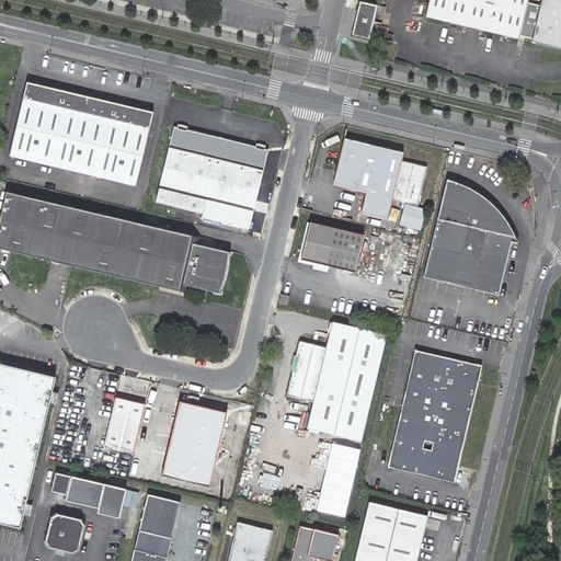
[(527,0),(428,0),(425,20),(518,42),(519,38),(531,42),(530,45),(560,53),(560,0),(541,0),(540,7),(527,3),(527,0)]
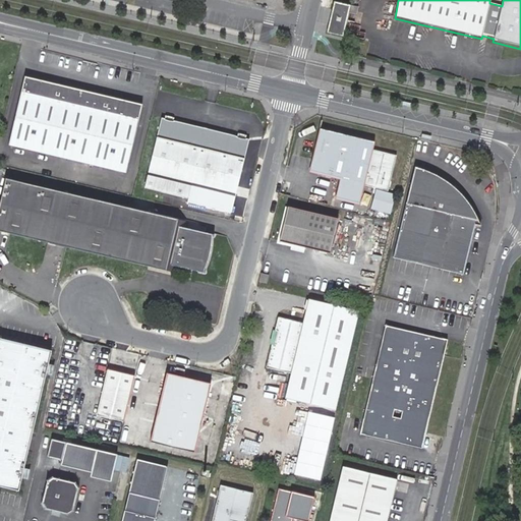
[(349,15),(351,8),(334,4),(327,36),(343,39),(349,15)]
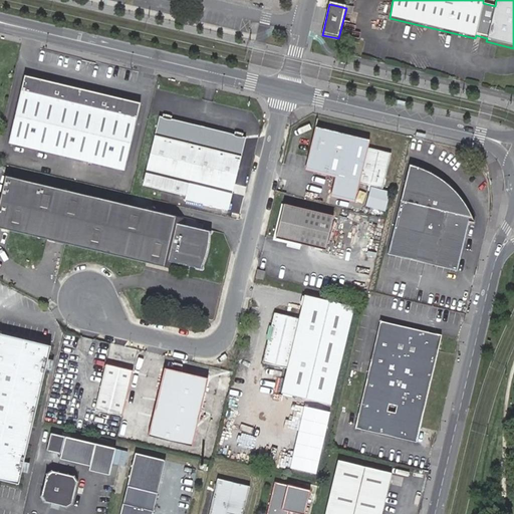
[(24,76),(9,145),(124,172),(141,103),(24,76)]
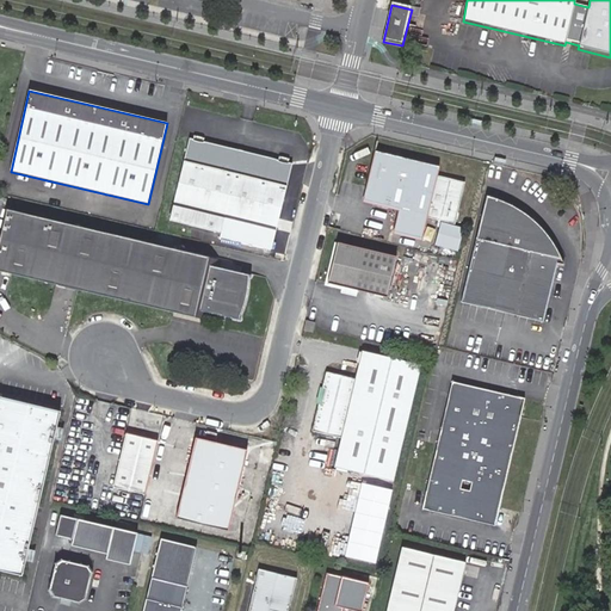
[(174,204),(276,228),(291,162),(285,161),(287,158),(277,155),(276,159),(202,142),(203,139),(195,136),(193,141),(190,140),(174,204)]
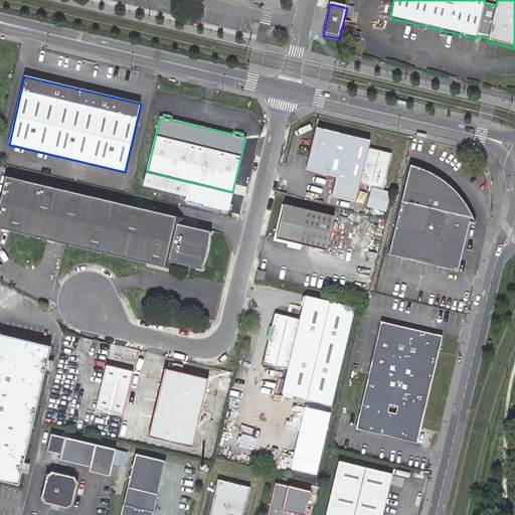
[(371,146),(316,132),(309,164),(313,171),(337,176),(333,195),(358,201),(362,184),(387,190),(395,155),(370,149),(371,146)]
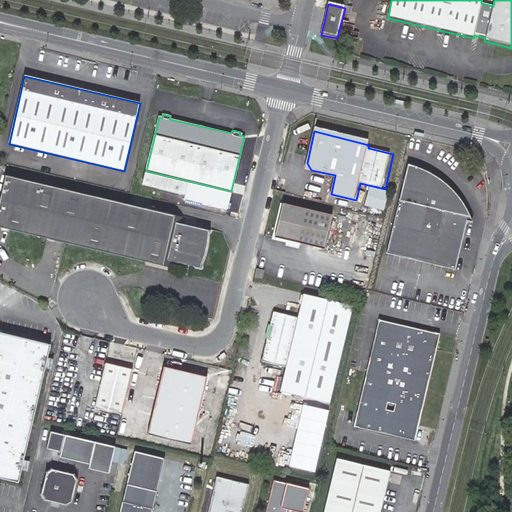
[(409,165),(387,255),(454,272),(466,225),(474,227),(462,206),(448,190),(427,174),(409,165)]
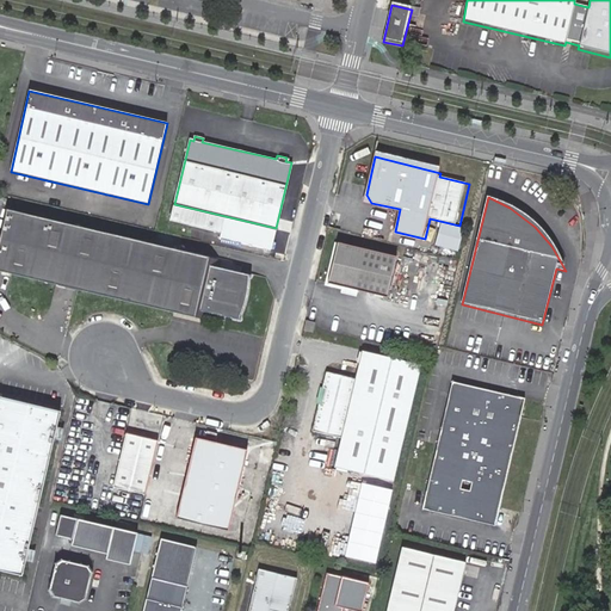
[(0,236),(0,273),(205,321),(207,314),(238,321),(239,321),(239,320),(239,319),(242,309),(245,300),(246,291),(247,279),(250,279),(250,278),(248,277),(217,269),(220,261),(6,210),(0,236)]
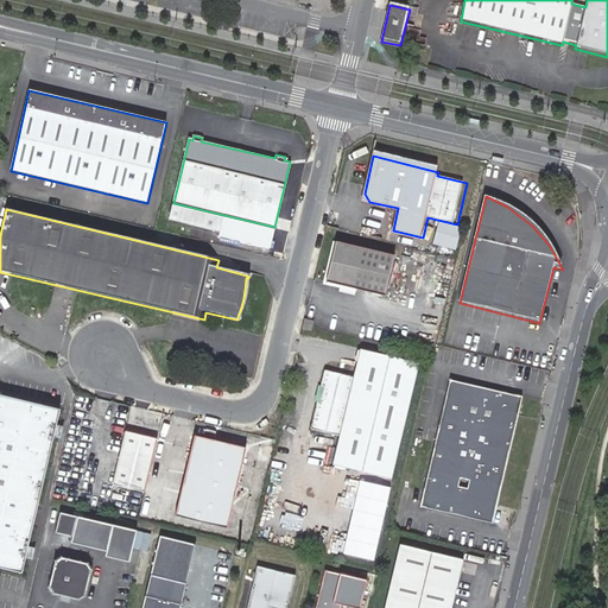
[(393,258),(336,244),(327,283),(384,297),(393,258)]
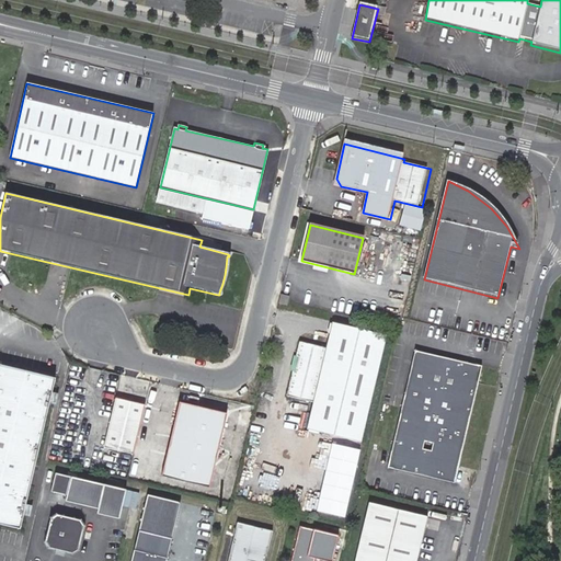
[(289,296),(281,294),(278,304),(287,306),(288,300),(289,296)]
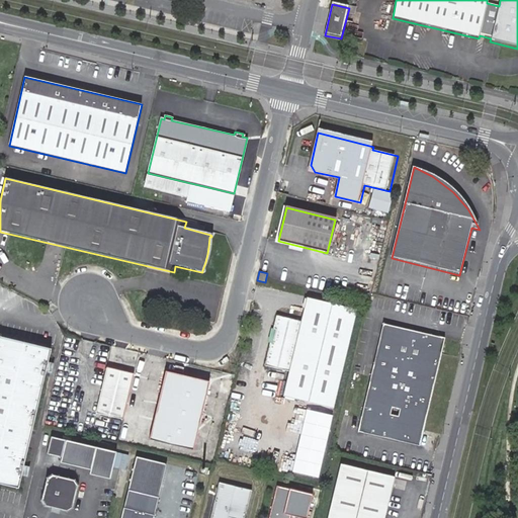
[(275,318),(271,331),(274,332),(272,342),(269,341),(263,367),(288,373),(282,399),(331,410),(354,311),(307,299),(300,324),(275,318)]
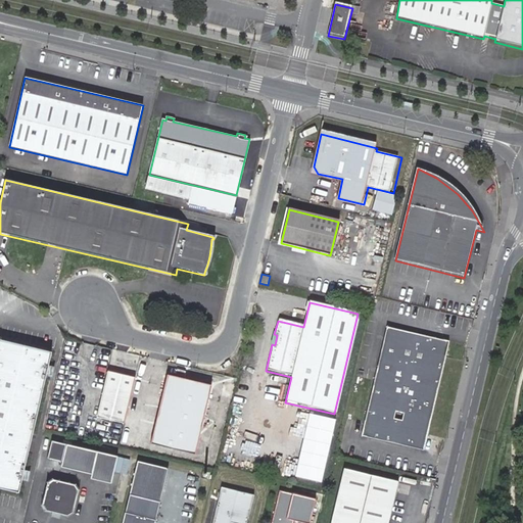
[(448,347),(443,341),(393,329),(367,437),(416,449),(425,443),(432,437),(452,357),(448,347)]
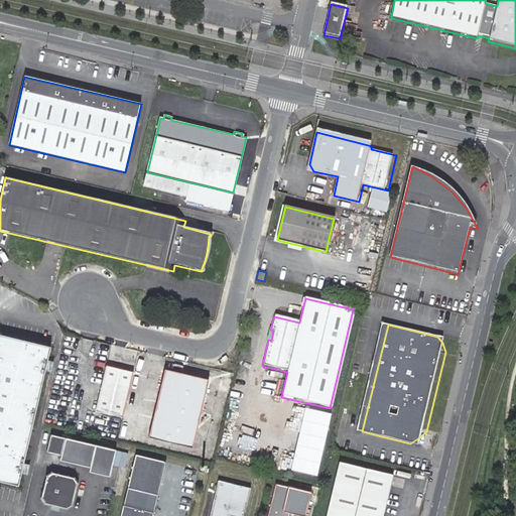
[(273,331),(270,330),(267,329),(265,339),(268,340),(271,341),(273,331)]
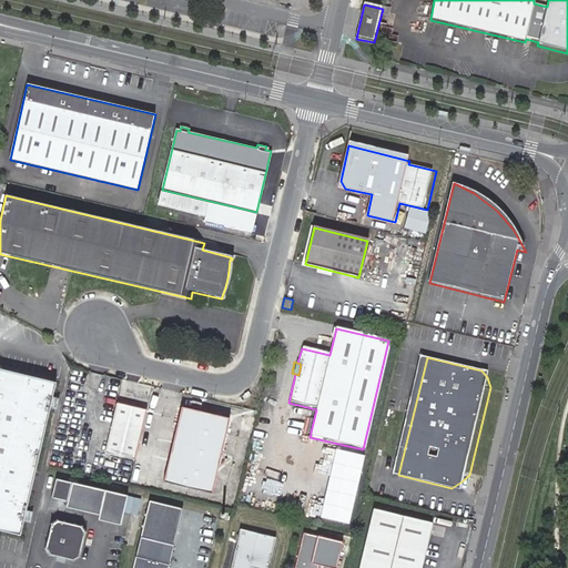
[(494,373),(482,371),(487,377),(490,387),(494,373)]
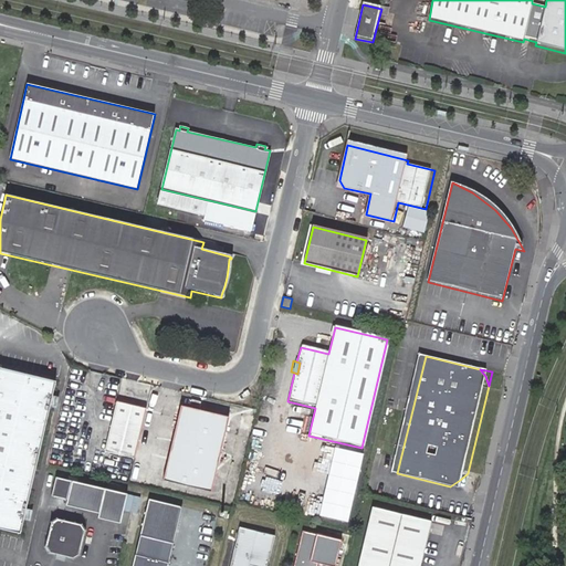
[(0,532),(19,536),(24,513),(34,472),(35,467),(55,385),(0,371),(0,532)]
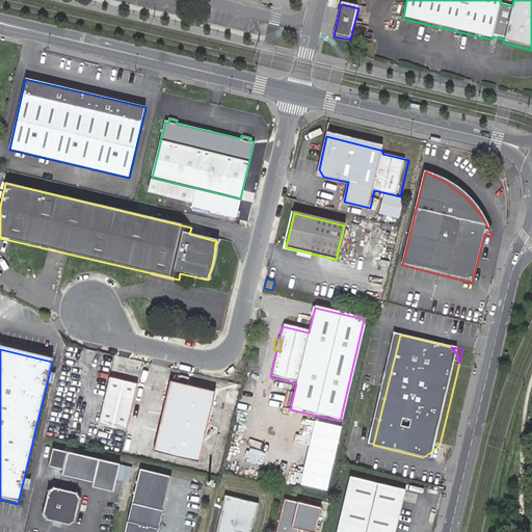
[(125,433),(135,387),(108,380),(98,427),(125,433)]
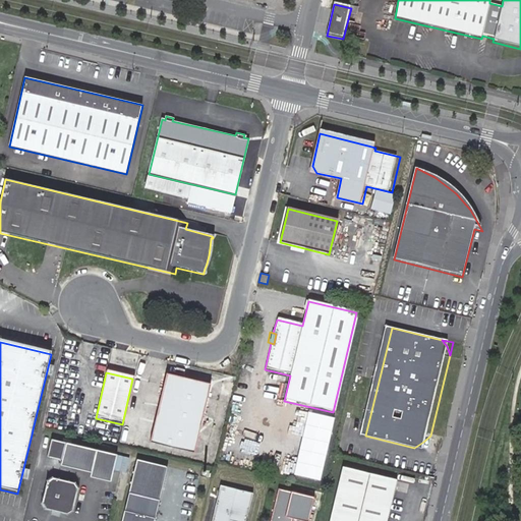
[(193,454),(210,386),(165,374),(148,443),(193,454)]
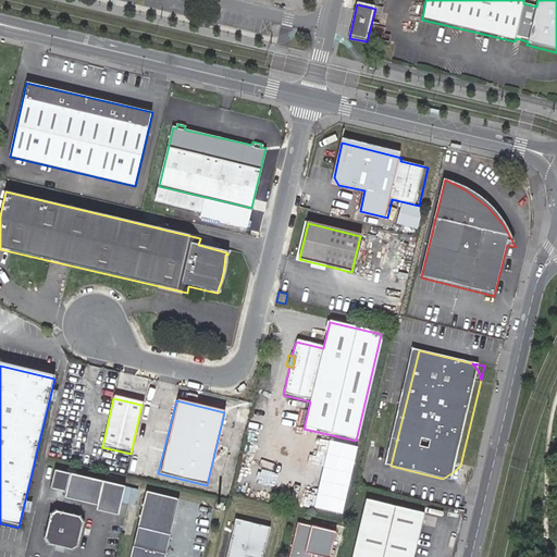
[(453,472),(443,479),(457,481),(460,466),(453,472)]
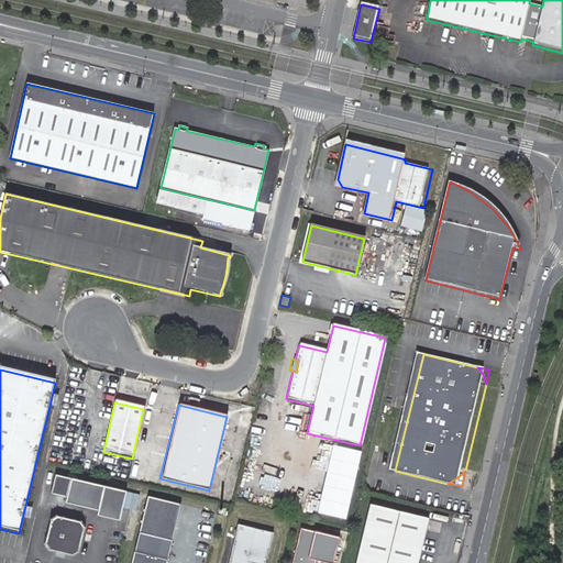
[(125,492),(57,475),(53,494),(66,497),(65,503),(97,511),(97,516),(119,520),(125,492)]
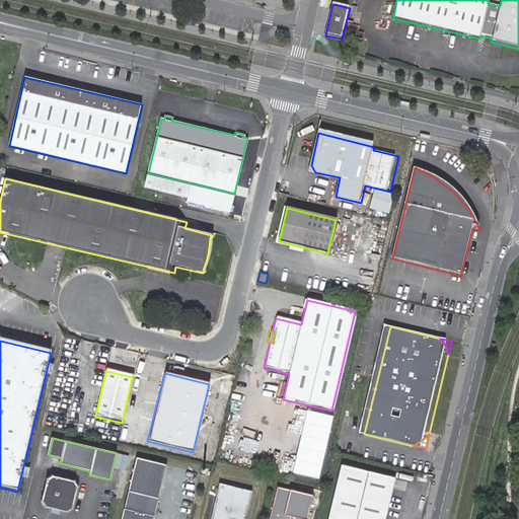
[(127,494),(121,518),(153,518),(157,501),(156,501),(164,467),(137,461),(130,494),(127,494)]
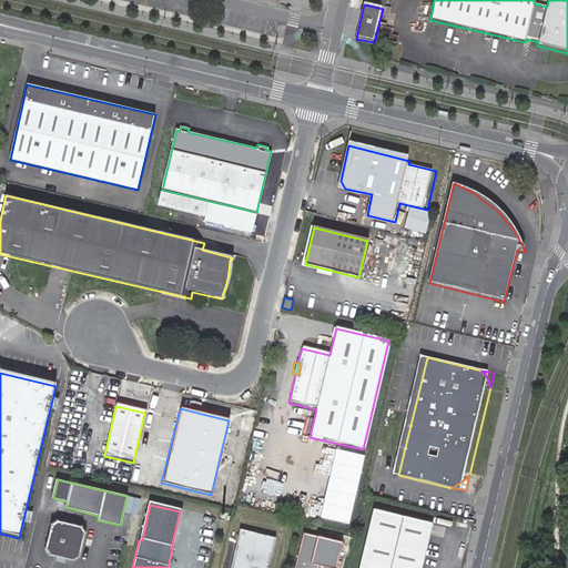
[(371,511),(357,567),(424,567),(434,526),(371,511)]
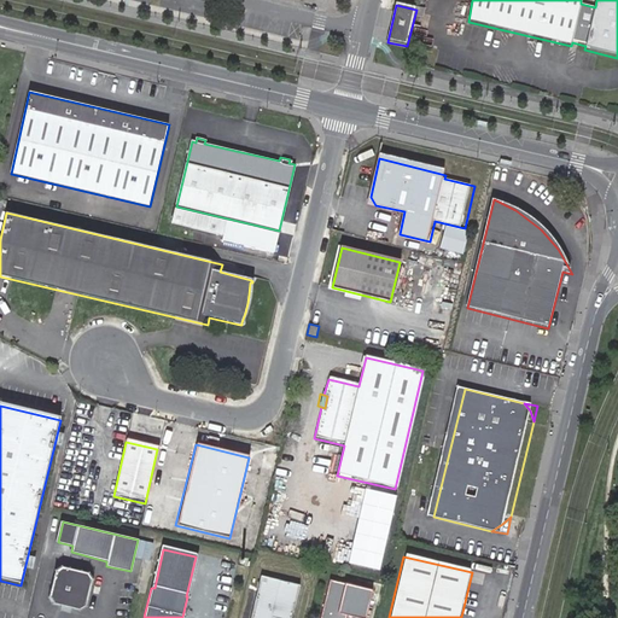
[(79,575),(60,570),(54,573),(48,600),(53,605),(79,611),(85,606),(91,581),(86,576),(79,575)]
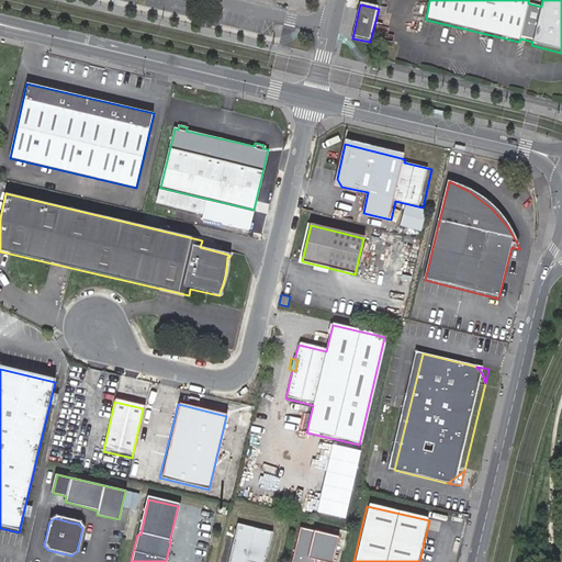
[(266,561),(271,537),(236,529),(235,534),(240,535),(239,540),(234,539),(227,561),(266,561)]
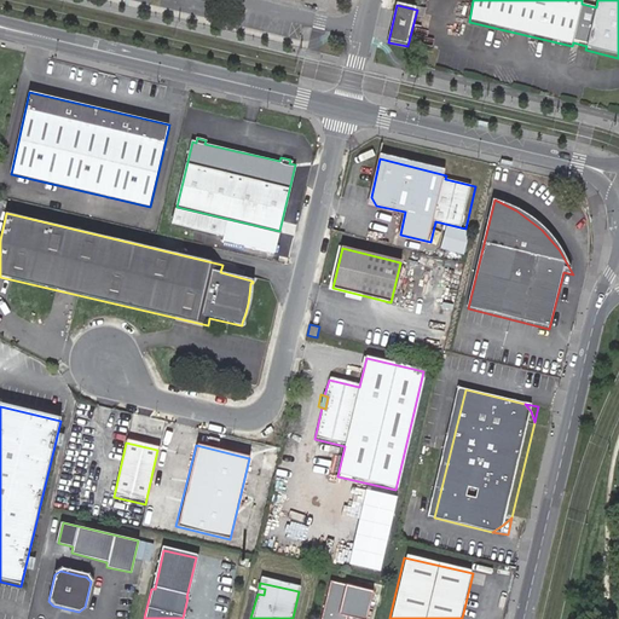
[(330,584),(320,618),(366,618),(372,594),(330,584)]
